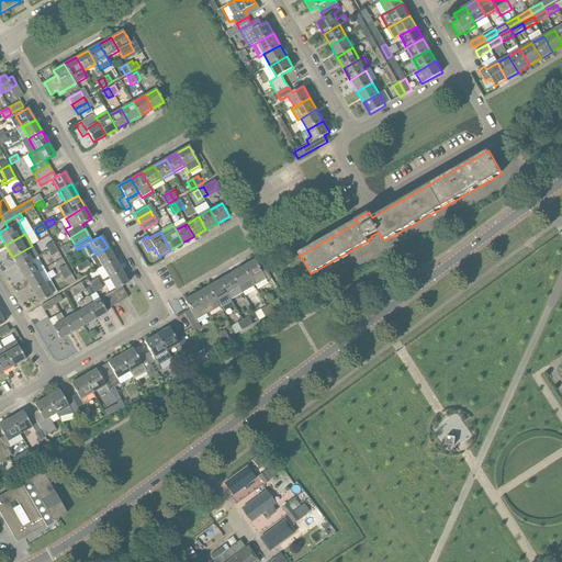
[(48,251),(55,247),(53,242),(45,246),(48,251)]
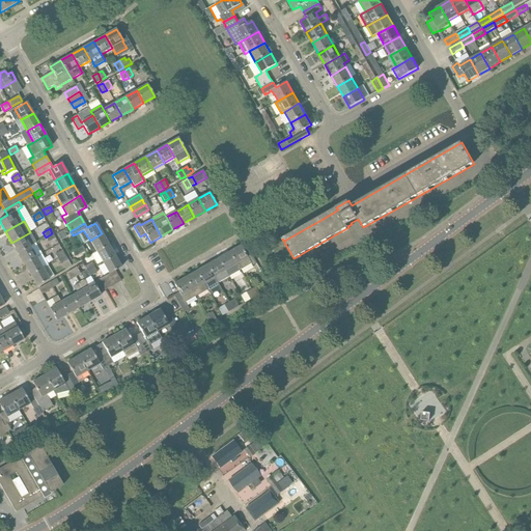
[(18,253),(30,246),(36,243),(30,232),(11,243),(18,253)]
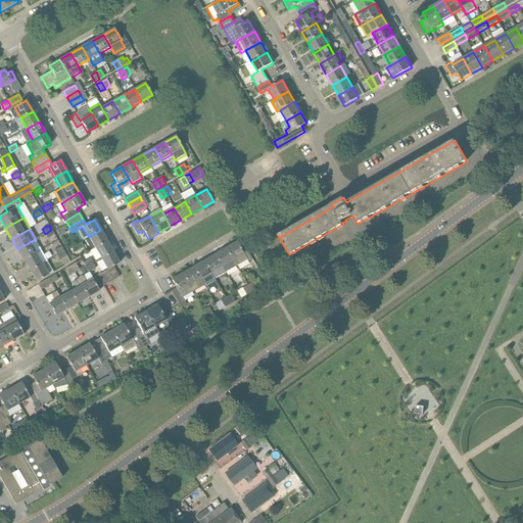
[(47,239),(54,235),(51,230),(45,234),(47,239)]
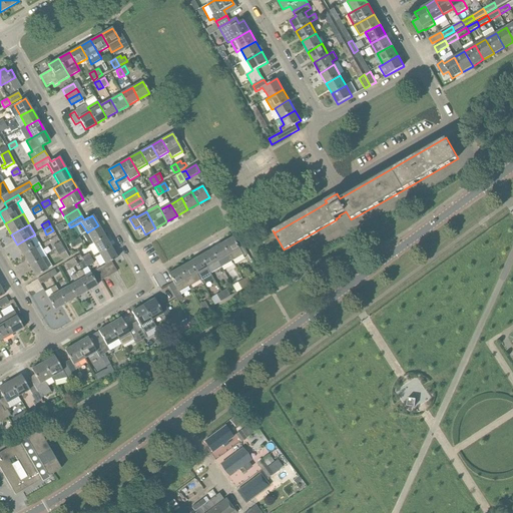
[(93,243),(105,236),(98,225),(87,232),(93,243)]
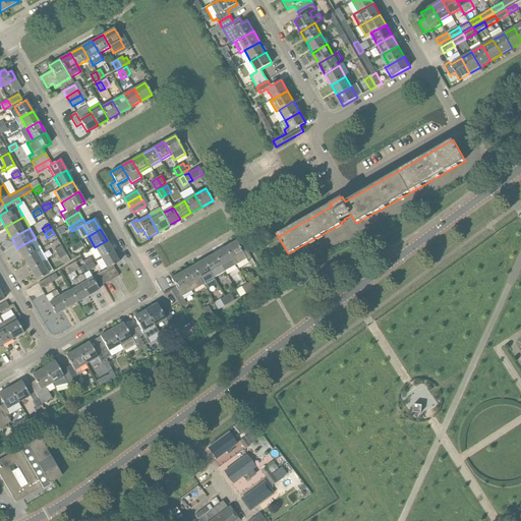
[(101,258),(113,251),(107,240),(95,247),(101,258)]
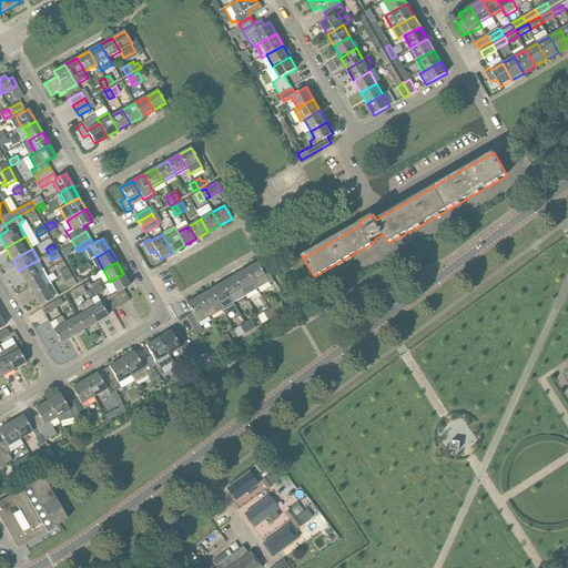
[(26,283),(44,272),(39,274),(32,263),(19,271),(26,283)]
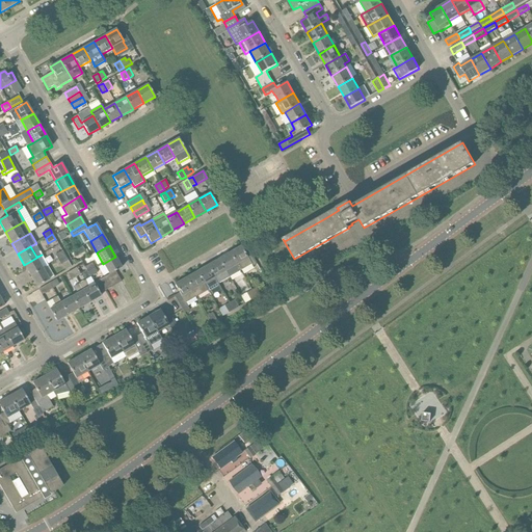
[(78,255),(85,251),(82,246),(75,250),(78,255)]
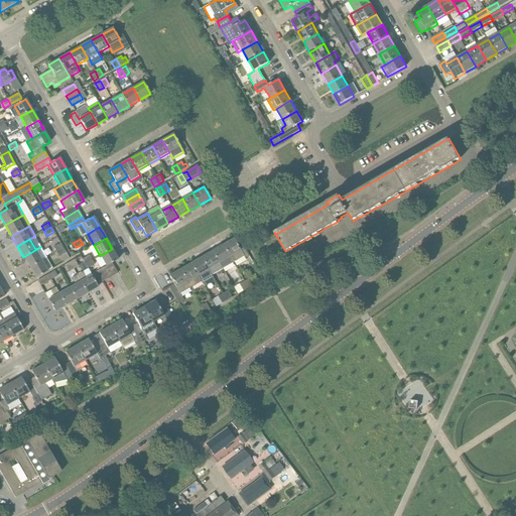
[(223,245),(233,263),(244,257),(234,239),(223,245)]
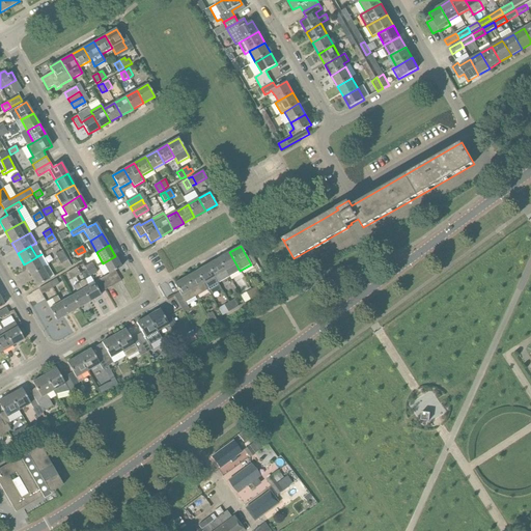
[(58,259),(65,255),(62,251),(55,254),(58,259)]
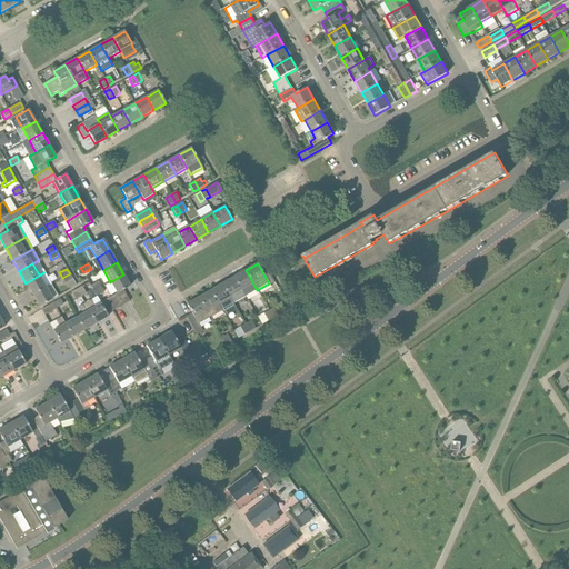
[(246,297),(257,290),(246,270),(235,277),(246,297)]
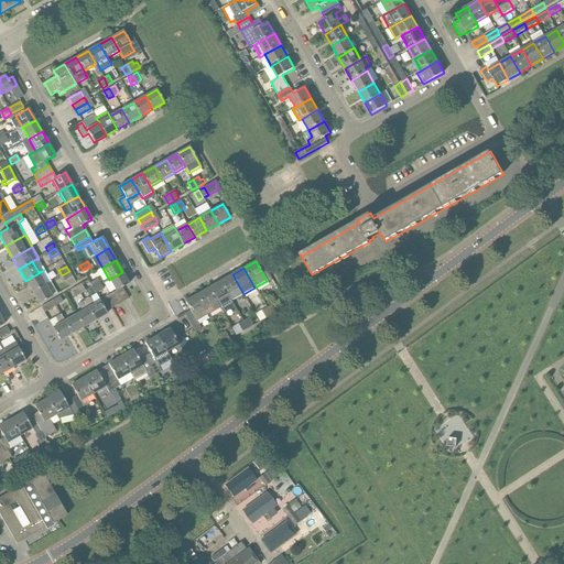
[(32,293),(46,285),(45,284),(51,281),(44,270),(25,281),(32,293)]
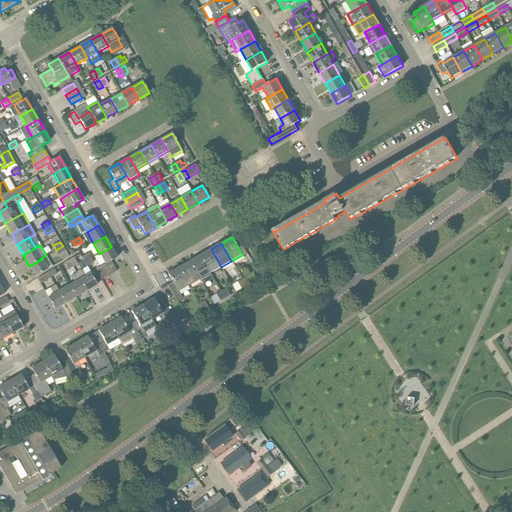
[(64,260),(69,257),(63,246),(56,250),(58,255),(61,254),(64,260)]
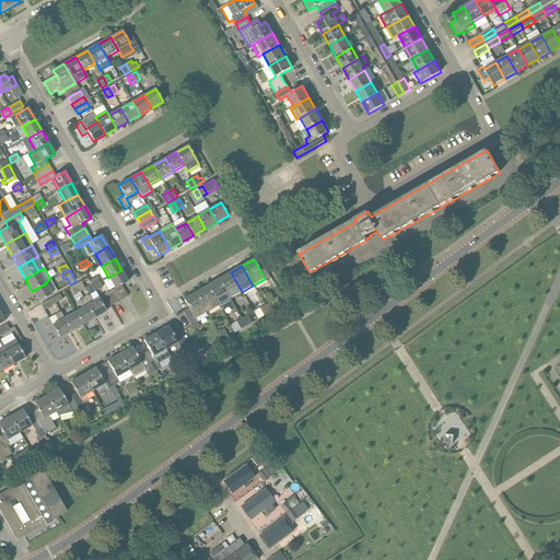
[(121,270),(108,278),(115,289),(116,289),(121,286),(128,282),(121,270)]
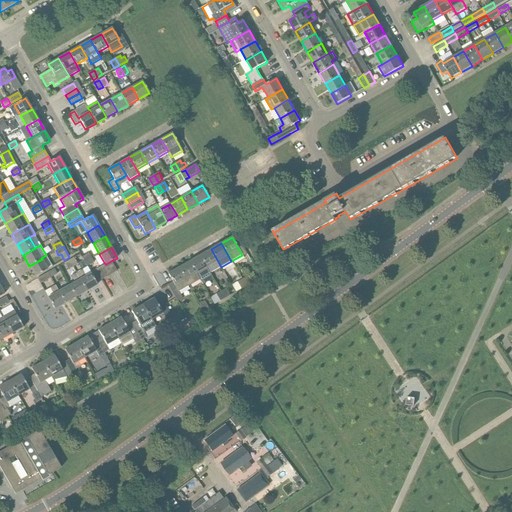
[(210,273),(221,267),(211,249),(200,255),(207,267),(210,273)]
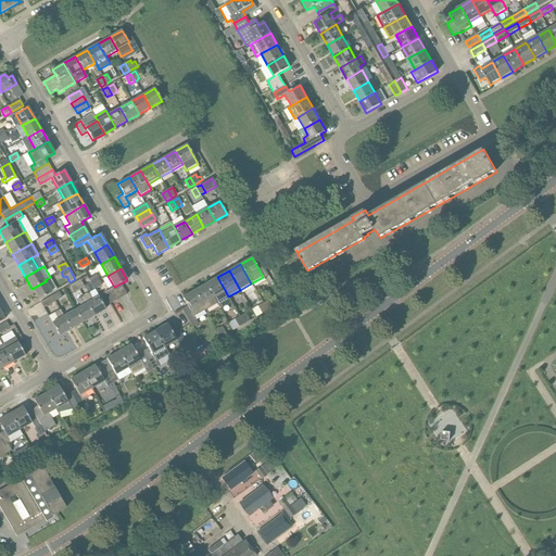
[(91,285),(99,280),(96,275),(89,279),(91,285)]
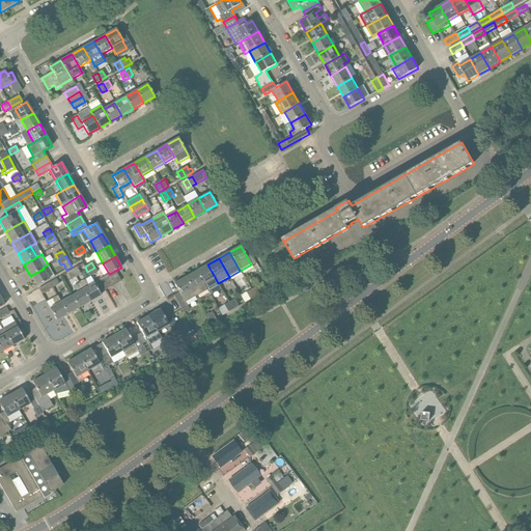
[(203,283),(215,277),(207,264),(196,271),(203,283)]
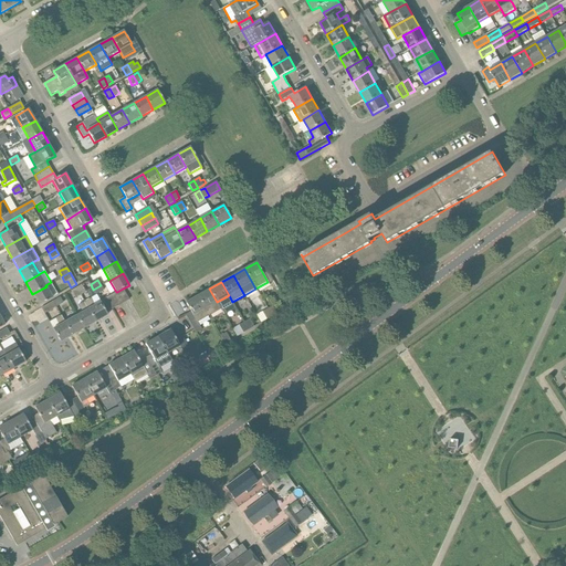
[(81,295),(85,292),(81,285),(76,287),(81,295)]
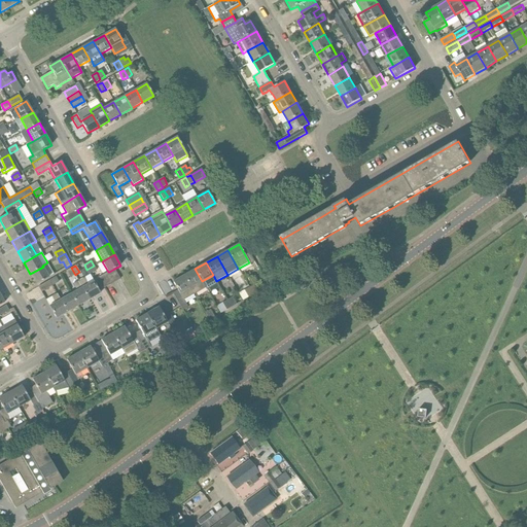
[(90,274),(97,270),(94,266),(86,270),(90,274)]
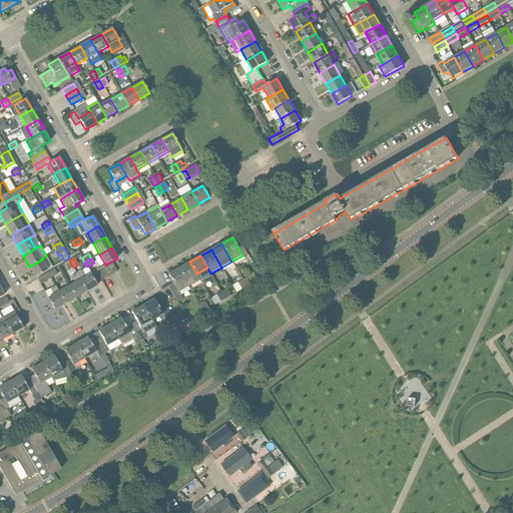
[(29,267),(35,277),(48,270),(42,260),(29,267)]
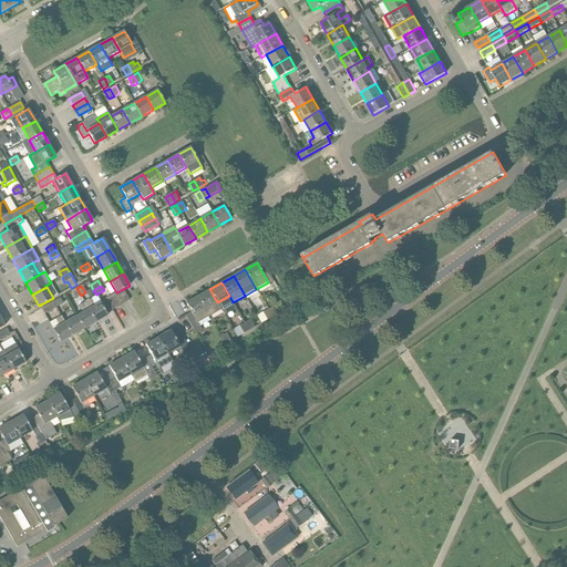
[(75,299),(81,296),(76,288),(71,291),(75,299)]
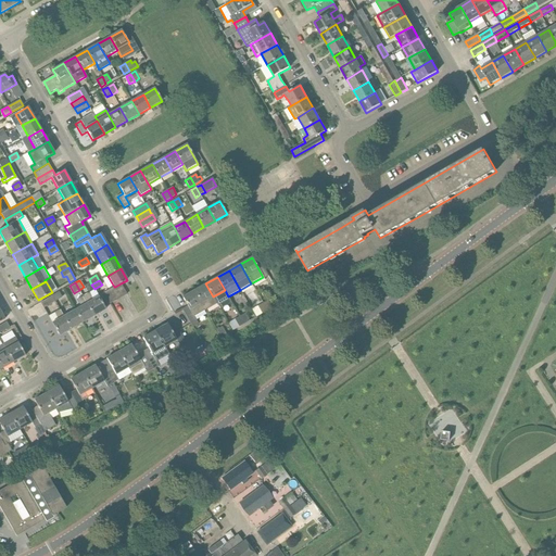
[(115,287),(122,298),(126,294),(121,283),(115,287)]
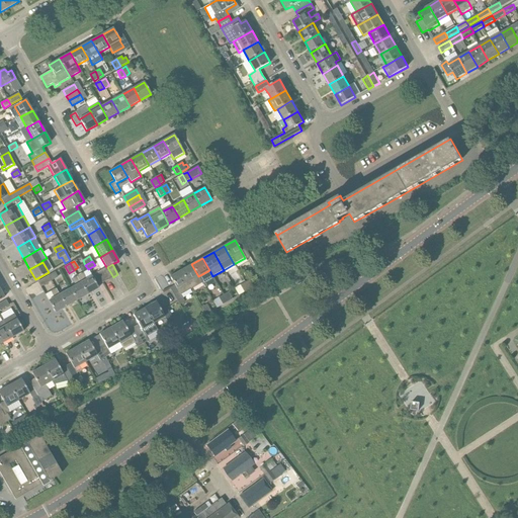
[(181,271),(191,289),(201,282),(198,276),(191,264),(181,271)]
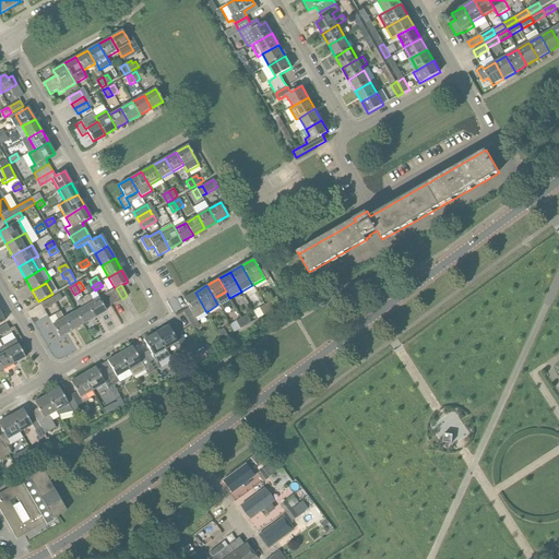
[(117,301),(122,299),(116,288),(115,288),(110,292),(117,301)]
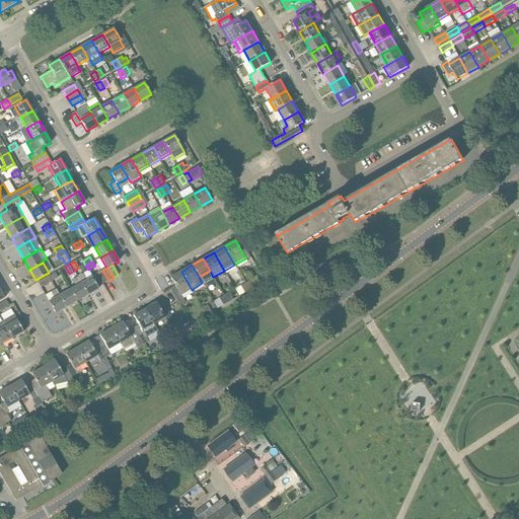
[(97,273),(103,283),(108,280),(102,271),(97,273)]
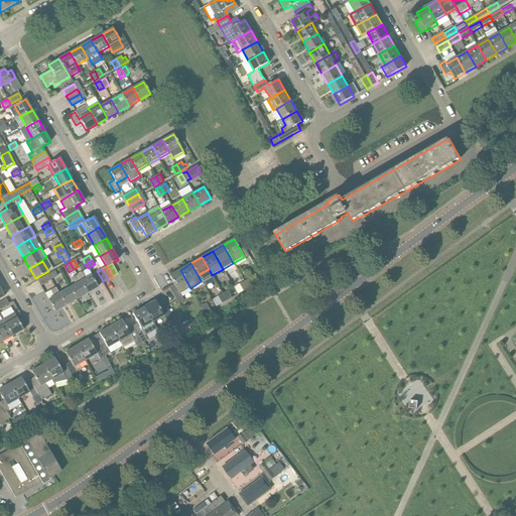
[(179,294),(190,288),(180,270),(169,276),(174,284),(169,287),(178,303),(183,300),(179,294)]
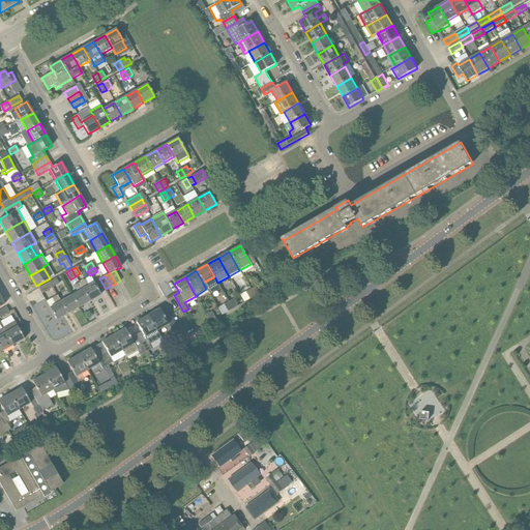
[(53,288),(59,284),(56,278),(50,282),(53,288)]
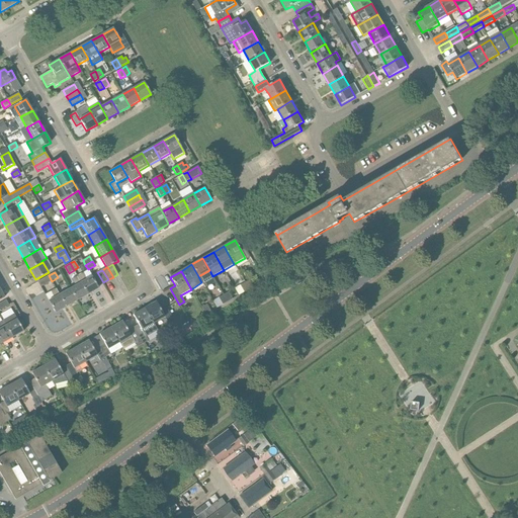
[(97,286),(103,282),(97,272),(86,279),(83,273),(78,276),(87,294),(98,288),(97,286)]
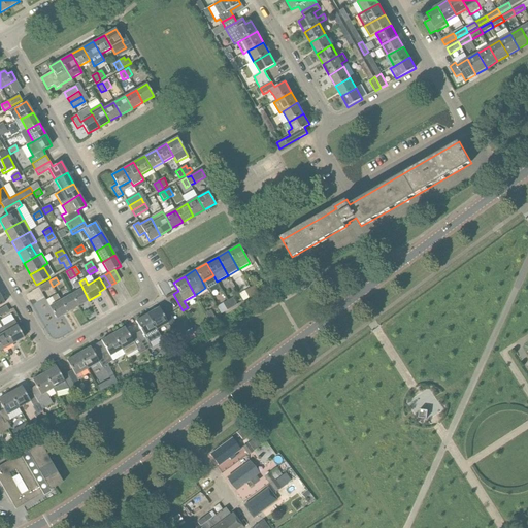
[(41,293),(53,287),(50,281),(38,288),(41,293)]
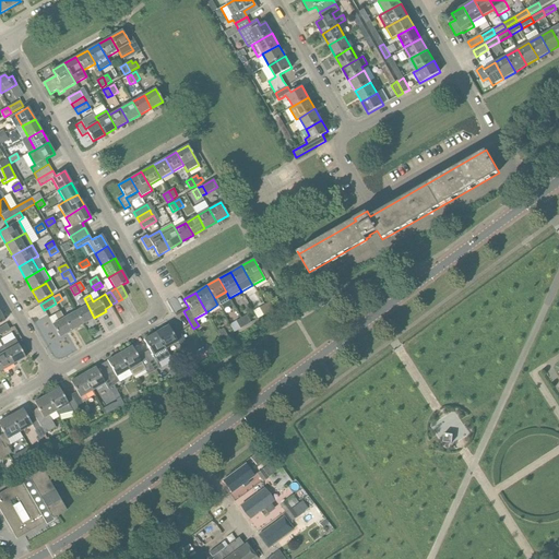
[(83,324),(94,318),(84,298),(78,301),(81,308),(75,311),(83,324)]
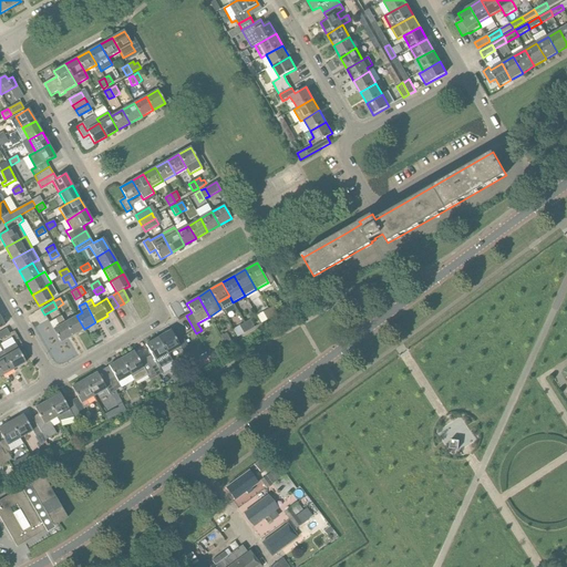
[(272,317),(277,313),(272,307),(268,309),(272,317)]
